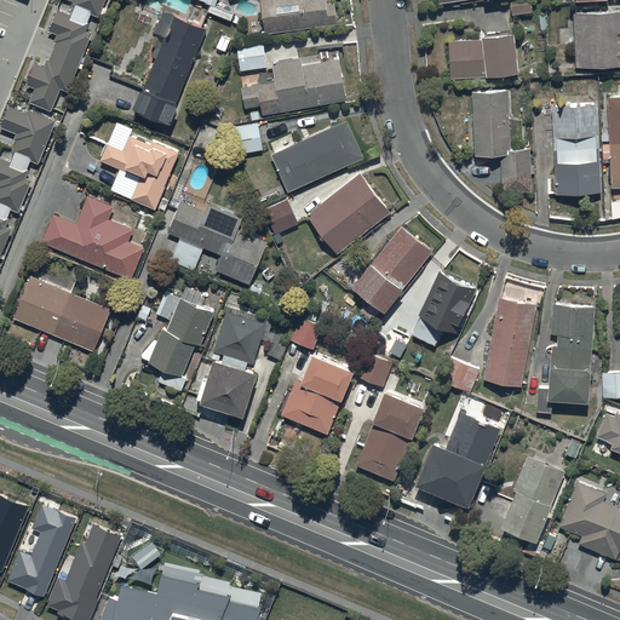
[(74,0),(73,5),(99,16),(105,0),(74,0)]
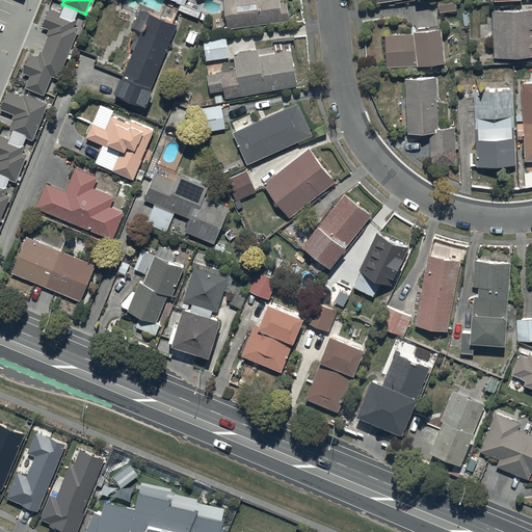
[(224,0),(229,28),(290,21),(288,1),(282,2),(281,0),(224,0)]
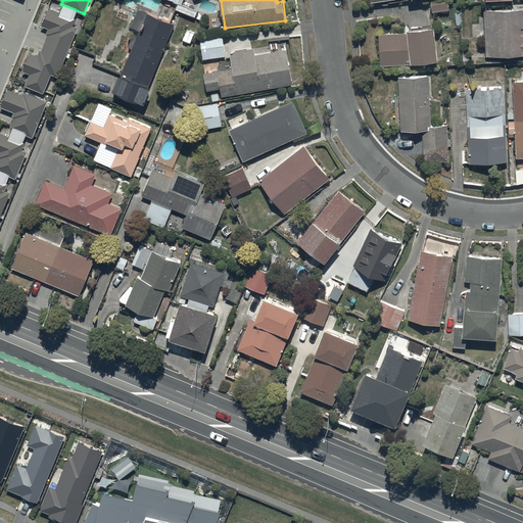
[(447,0),(430,0),(431,10),(448,9),(447,0)]
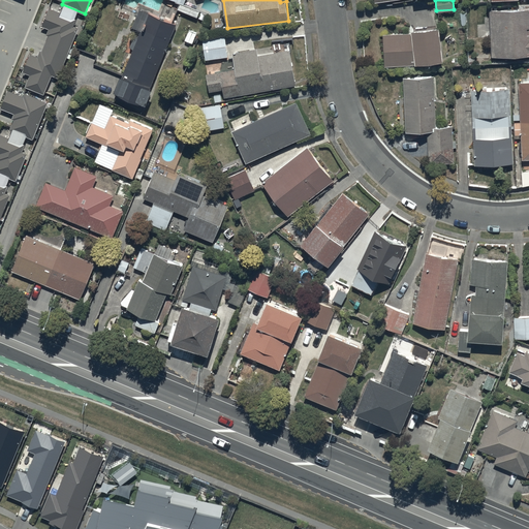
[(26,87),(44,94),(53,75),(59,78),(79,28),(73,26),(76,19),(50,7),(42,26),(50,29),(47,35),(49,35),(42,51),(40,51),(38,57),(31,54),(24,71),(31,74),(26,87)]
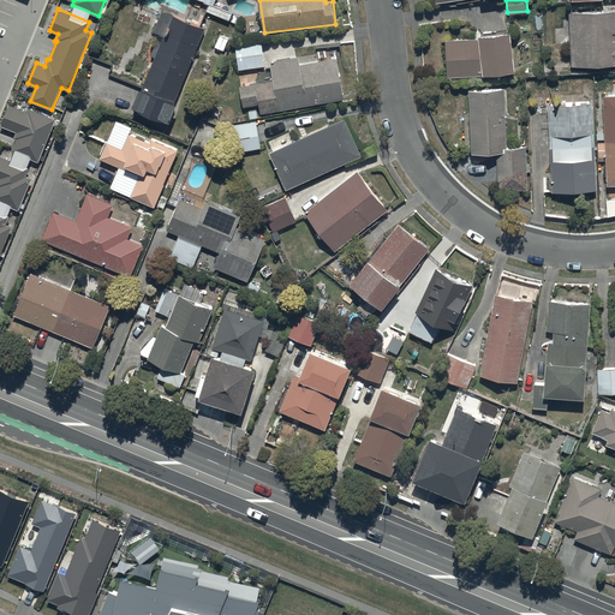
[(614,10),(569,12),(572,67),(614,64),(614,10)]
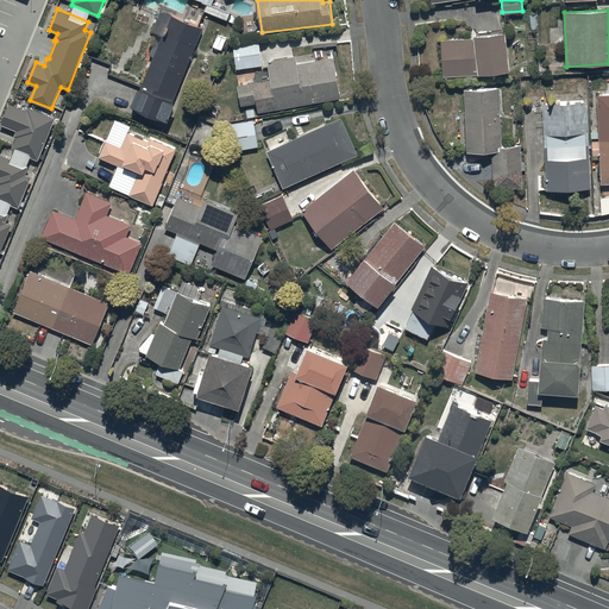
[(165,121),(203,27),(161,11),(152,31),(162,36),(133,108),(165,121)]
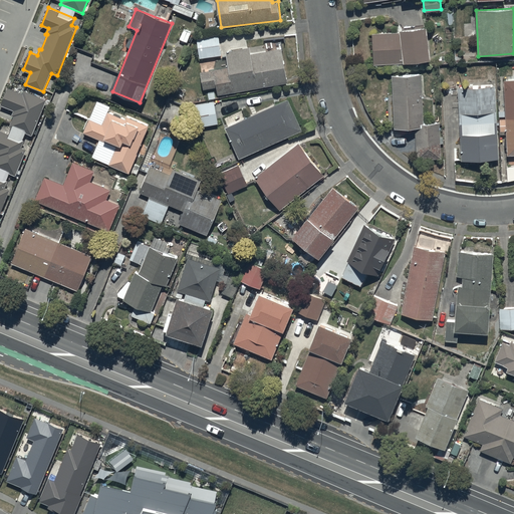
[(401,32),(372,33),(374,64),(404,63),(431,60),(428,27),(401,30),(401,32)]
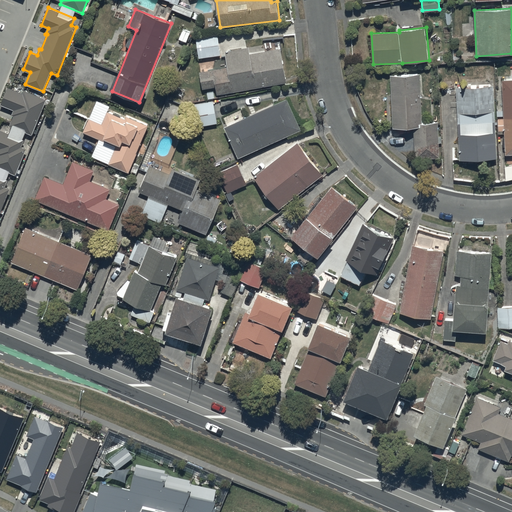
[(190,32),(183,29),(179,39),(186,42),(190,32)]
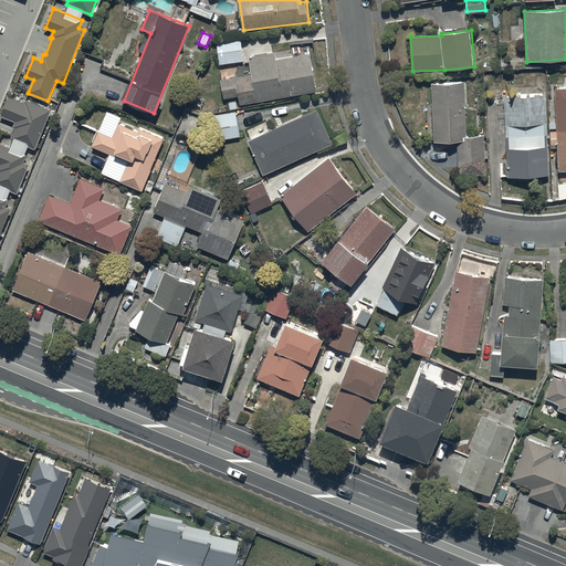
[(220,64),(244,61),(241,38),(217,41),(220,64)]
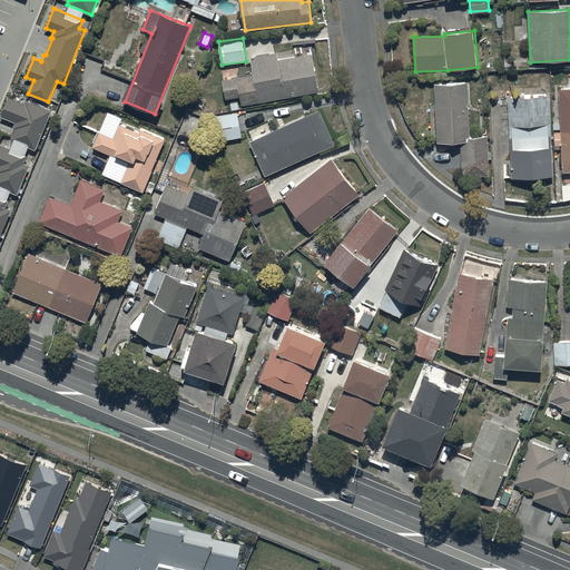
[(243,106),(320,92),(313,53),(278,59),(277,52),(252,57),(254,75),(223,80),(226,99),(241,97),(243,106)]
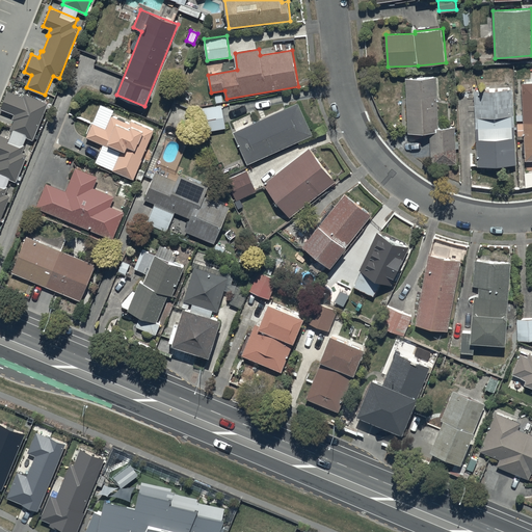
[(436,77),(406,78),(408,134),(430,133),(431,165),(457,164),(455,127),(439,128),(436,77)]
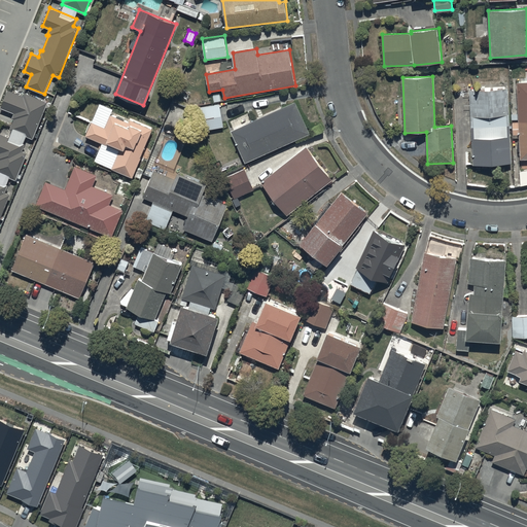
[(526,81),(517,82),(521,160),(526,160),(526,81)]
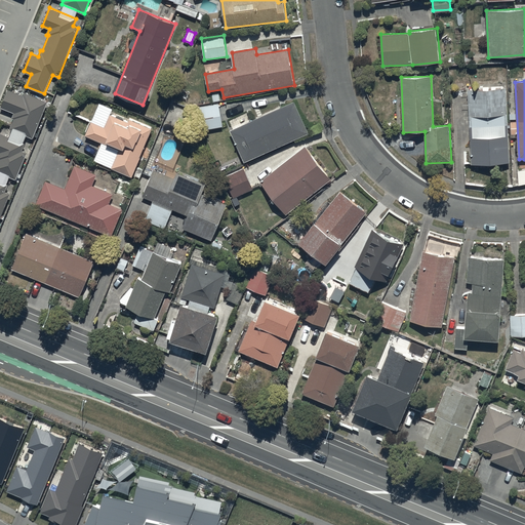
[(507,88),(468,90),(472,165),(510,163),(507,88)]
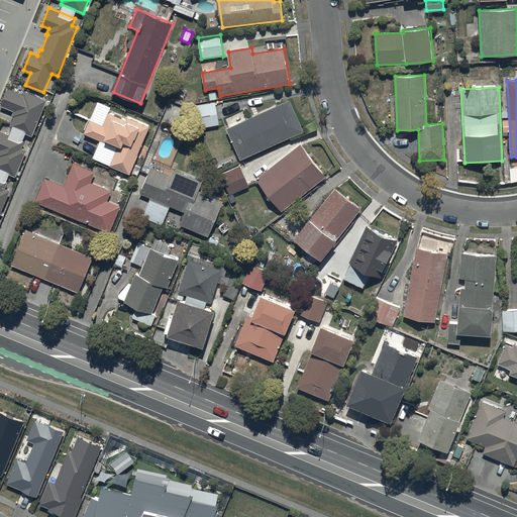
[(10,126),(32,135),(47,100),(25,91),(23,94),(8,88),(1,105),(14,111),(12,115),(14,116),(10,126)]
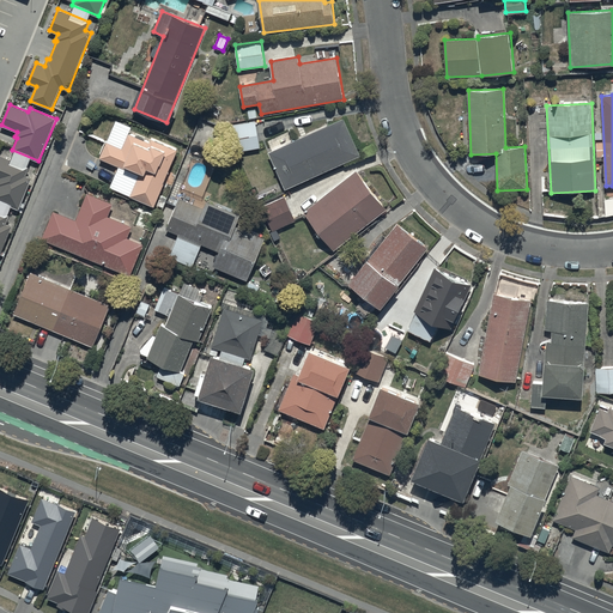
[(269,152),(286,189),(362,156),(344,119),(269,152)]
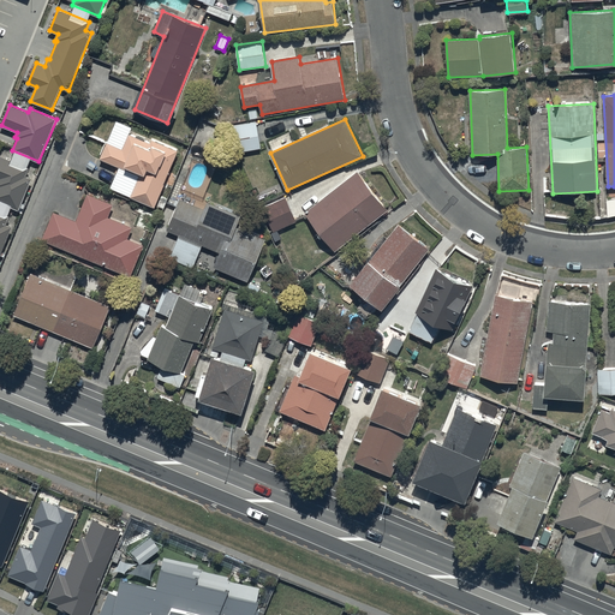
[(238,153),(262,148),(257,121),(233,125),(238,153)]
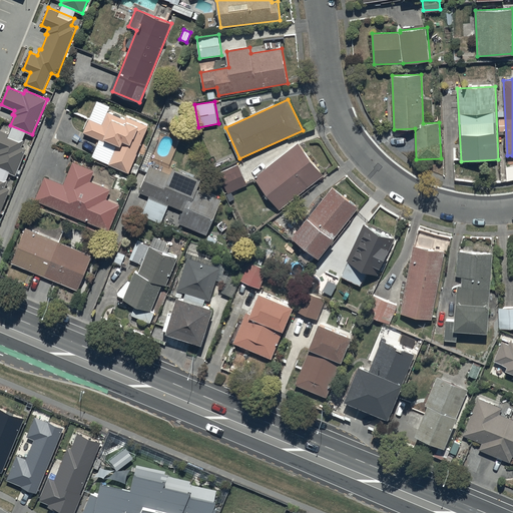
[(109,164),(129,172),(149,125),(127,116),(126,119),(108,111),(102,124),(90,118),(84,132),(117,146),(109,164)]
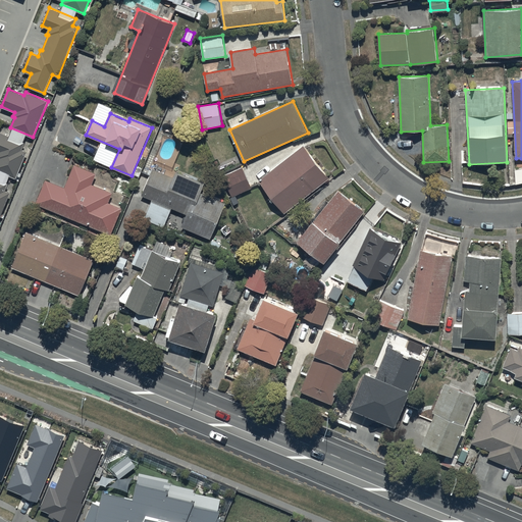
[(0,170),(16,177),(28,152),(22,150),(25,142),(0,132),(0,170)]
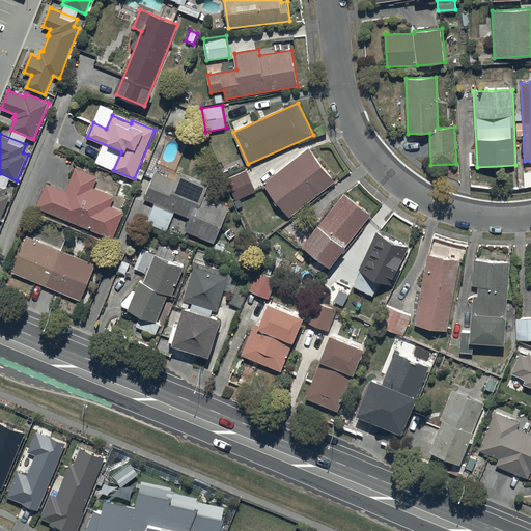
[(263,184),(289,217),(335,182),(309,148),(263,184)]
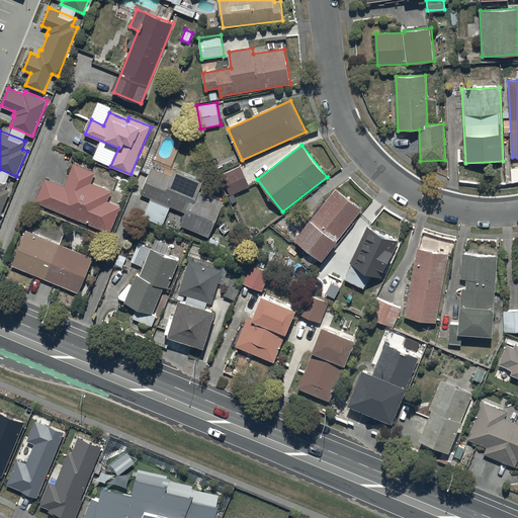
[(46,178),(35,202),(110,233),(121,206),(108,201),(112,191),(92,183),(96,172),(74,163),(65,186),(46,178)]
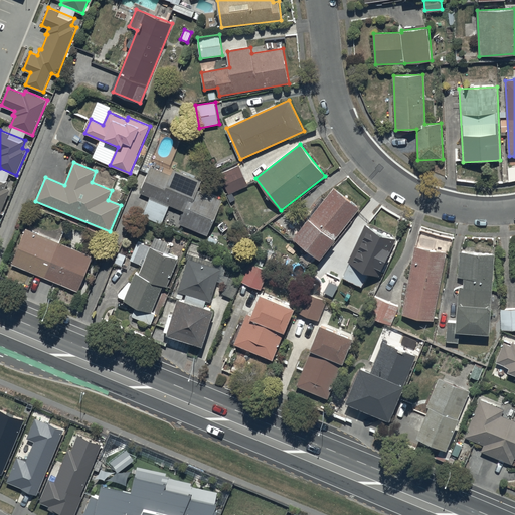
[(220,173),(230,194),(248,185),(239,165),(220,173)]
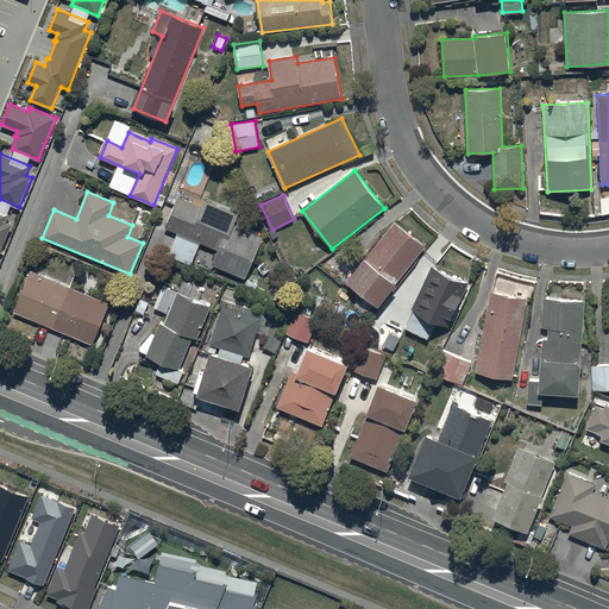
[(213,265),(246,278),(264,237),(234,225),(239,214),(206,200),(203,207),(179,196),(165,228),(219,250),(213,265)]
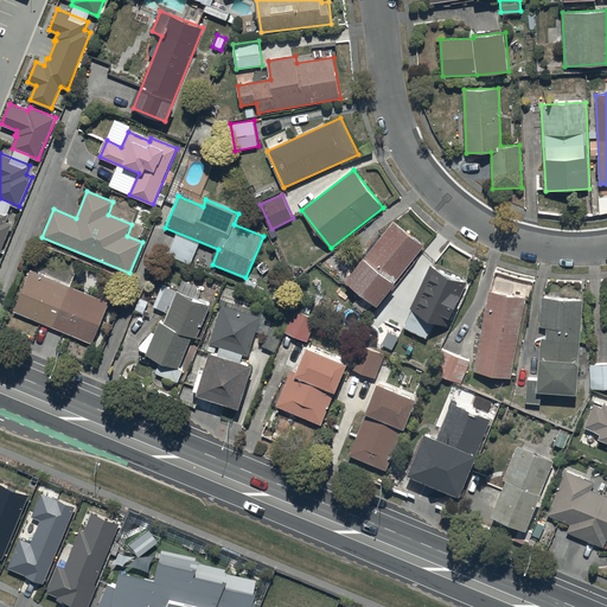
[(0,253),(12,224),(6,222),(10,213),(0,209),(0,253)]
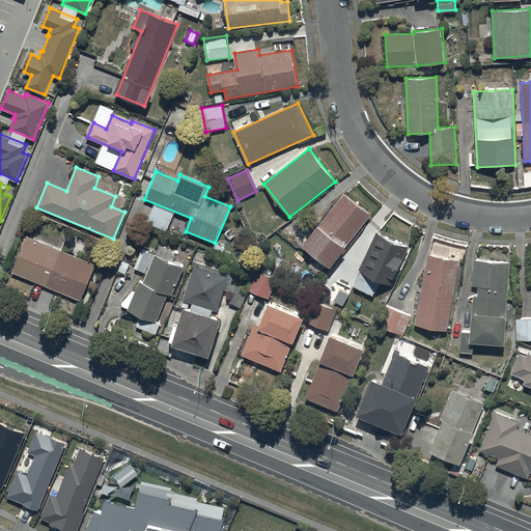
[(371,215),(344,194),(303,246),(331,267),(371,215)]
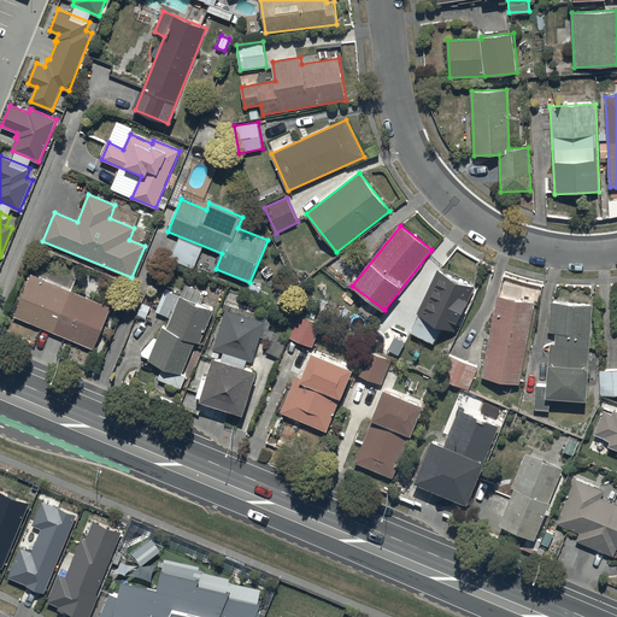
[(454,331),(475,287),(438,270),(418,313),(419,315),(411,334),(434,344),(442,325),(454,331)]
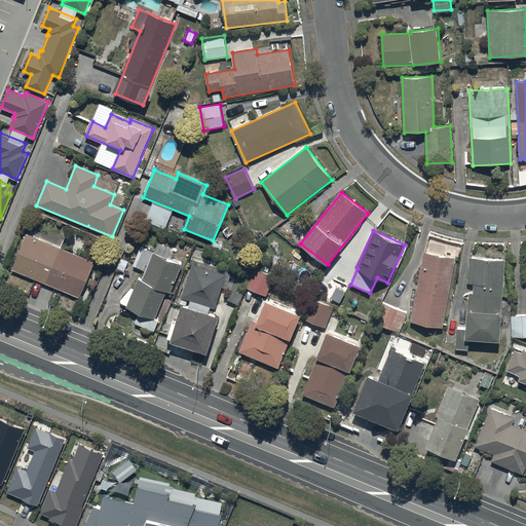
[(12,270),(46,284),(61,248),(27,233),(12,270)]
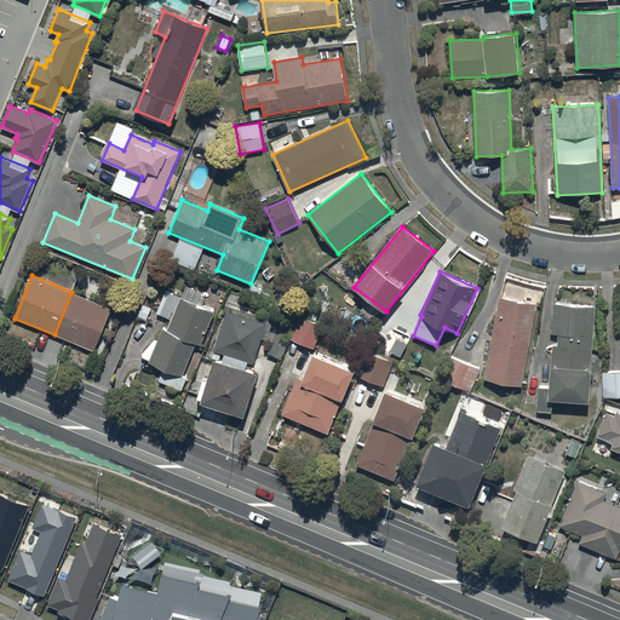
[(188,378),(184,375),(197,344),(202,345),(216,311),(166,291),(158,313),(172,319),(167,329),(164,328),(149,362),(165,368),(160,382),(182,391),(188,378)]
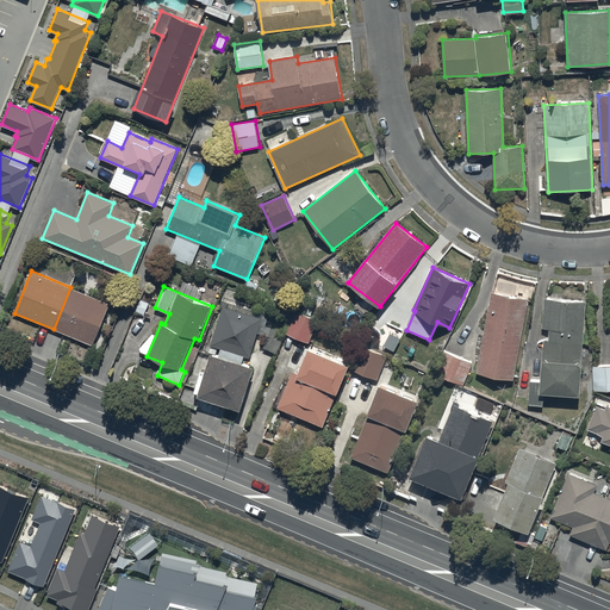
[(54,329),(93,346),(111,304),(70,287),(54,329)]
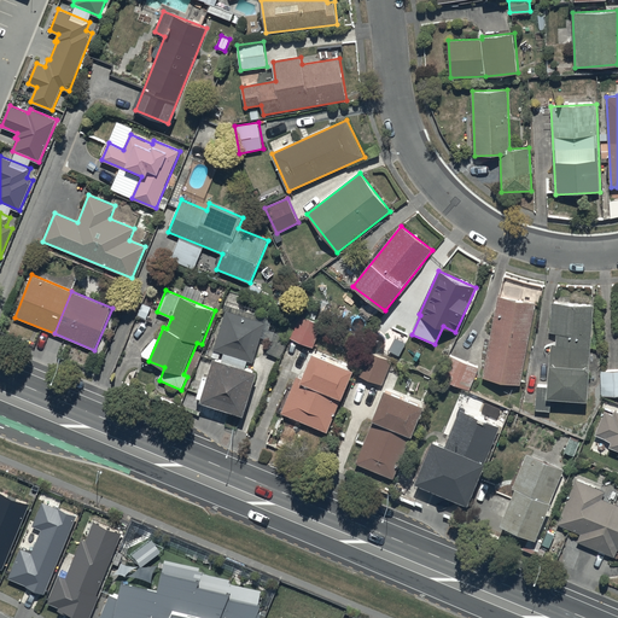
[(483,378),(520,385),(536,303),(499,296),(483,378)]
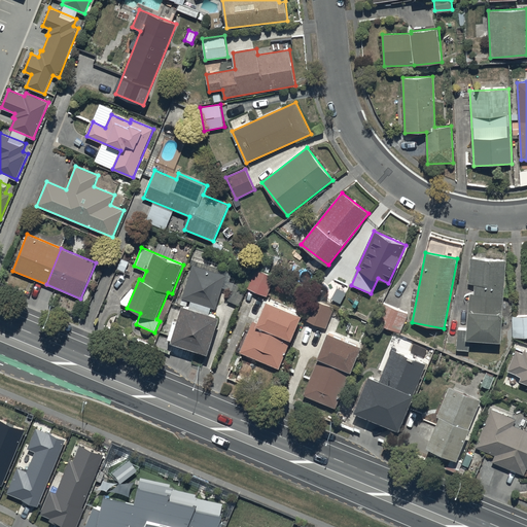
[(117,269),(126,272),(130,261),(121,258),(117,269)]
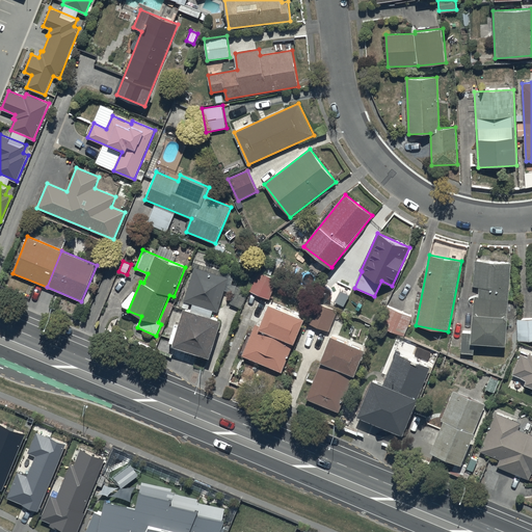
[(505,346),(511,263),(475,261),(474,287),(480,287),(479,297),(475,296),(472,344),(505,346)]
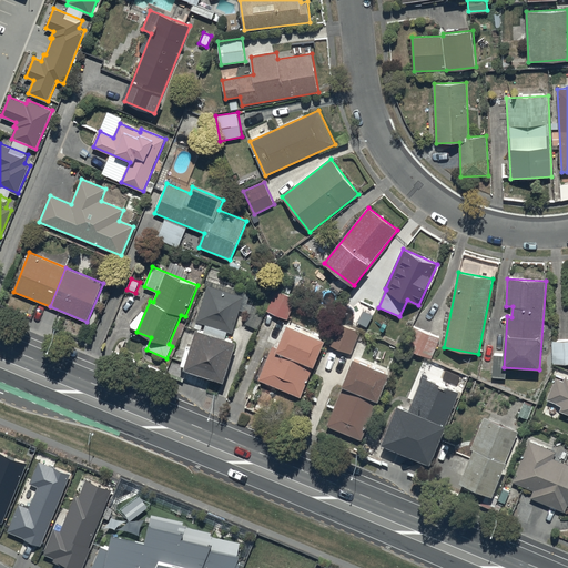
[(196,322),(233,333),(244,296),(209,285),(196,322)]
